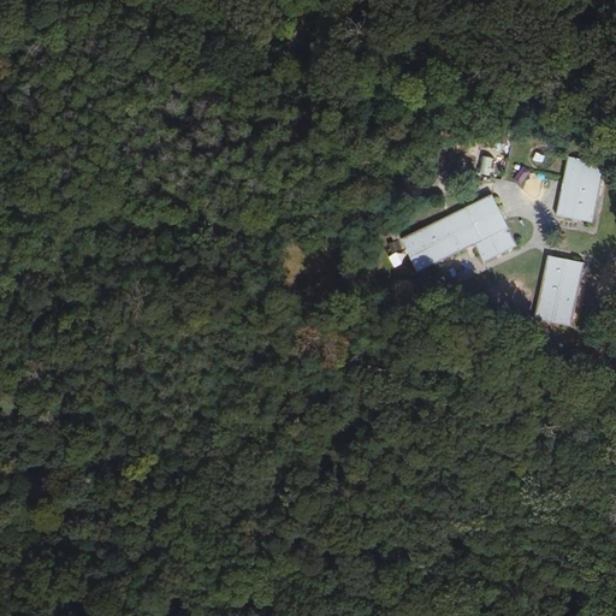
[(605,165),(568,157),(556,215),(593,223),(605,165)]
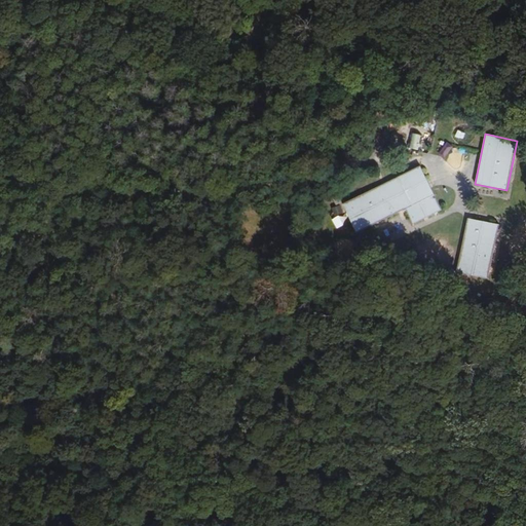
[(420,166),(343,205),(358,233),(405,210),(413,224),(442,210),(420,166)]
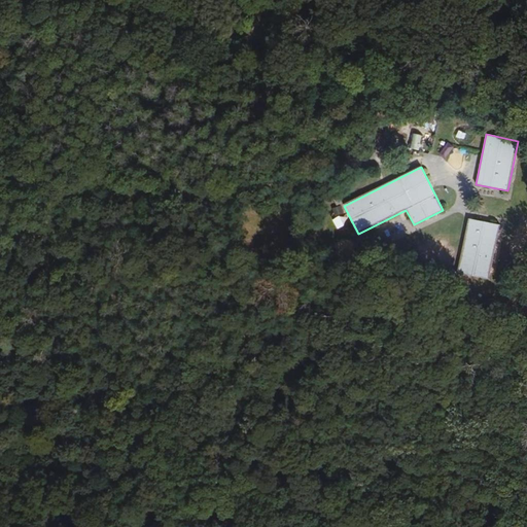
[(340,196),(334,199),(337,206),(343,203),(340,196)]
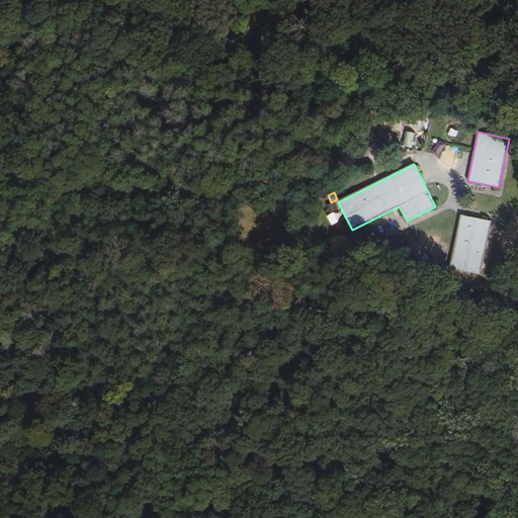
[(458,247),(454,269),(482,274),(492,222),(460,216),(454,246),(458,247)]
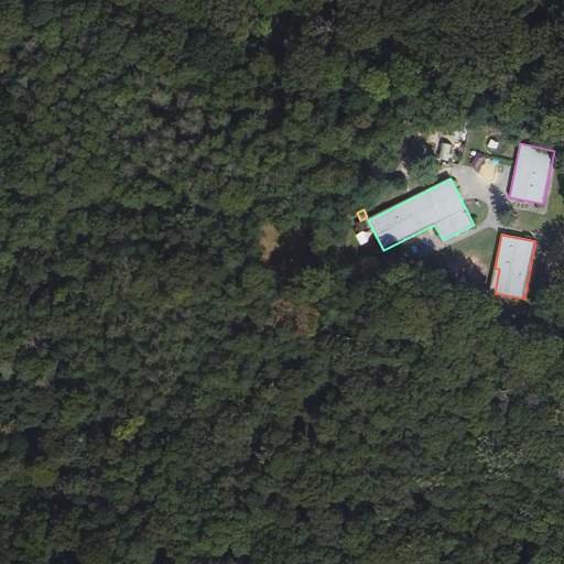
[(490,292),(495,293),(499,269),(495,268),(490,292)]
